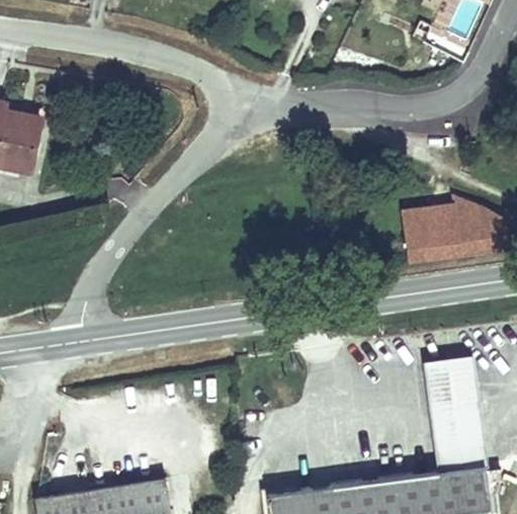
[(453,34),(467,39),(481,6),(466,0),(453,34)]
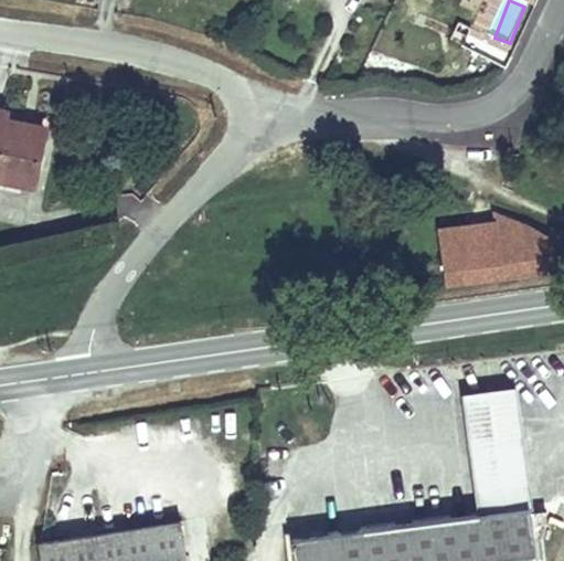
[(11,113),(0,109),(0,184),(36,192),(50,128),(10,120),(11,113)]
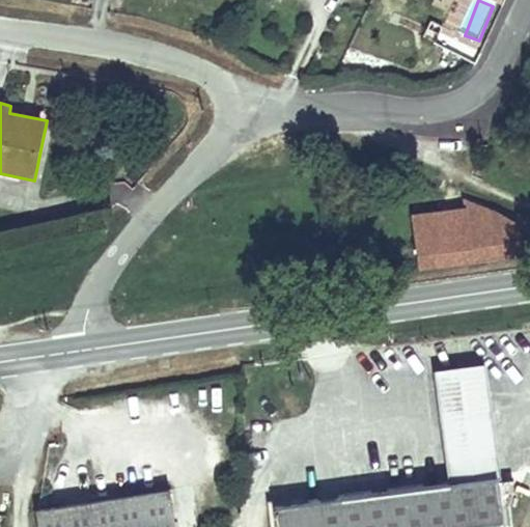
[(529,233),(466,209),(466,212),(468,229),(471,266),(529,257),(529,233)]
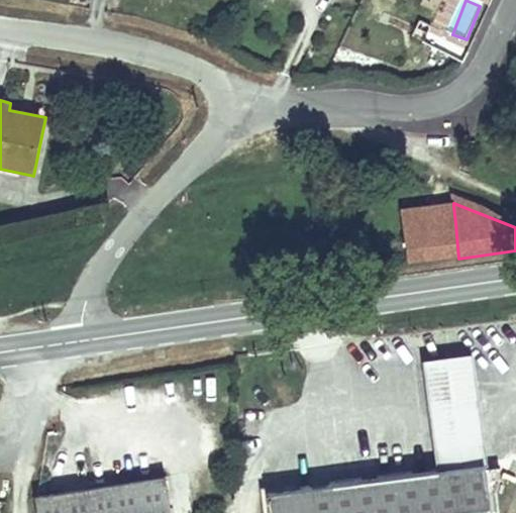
[(406,228),(455,223),(453,206),(404,213),(406,228)]
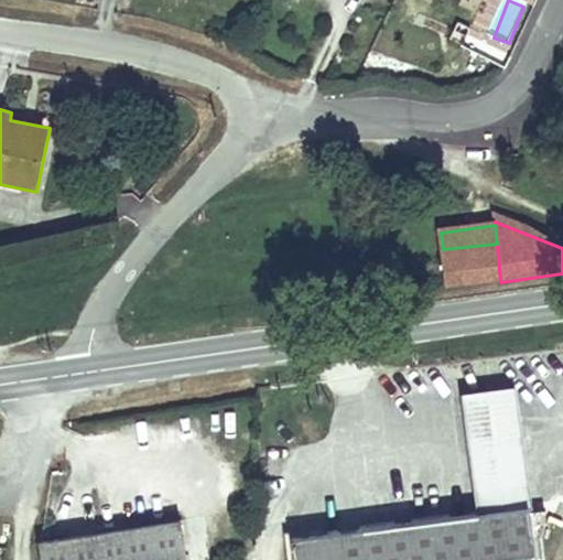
[(500,282),(497,244),(443,249),(446,290),(500,282)]
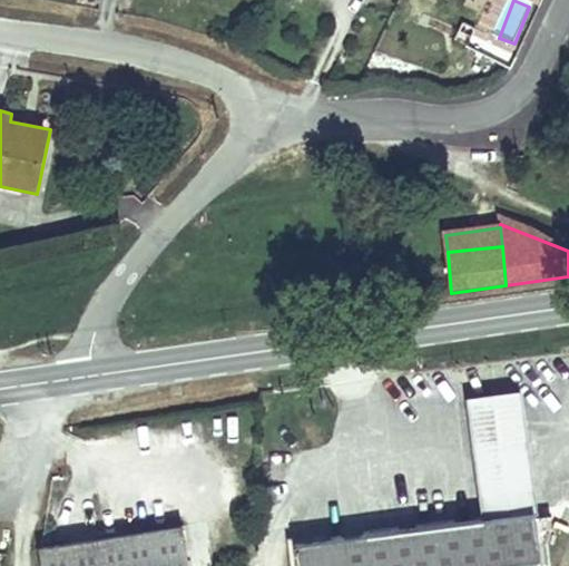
[(462,398),(480,523),(536,515),(518,390),(462,398)]
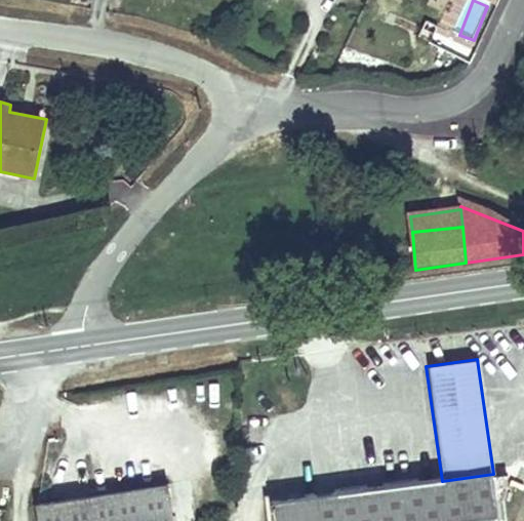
[(442,481),(269,505),(271,520),(499,520),(493,474),(442,481)]
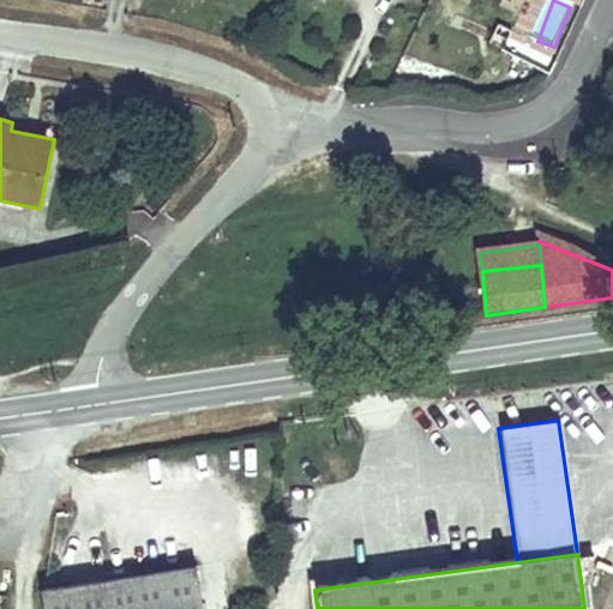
[(202,608),(196,570),(42,595),(43,608),(202,608)]
